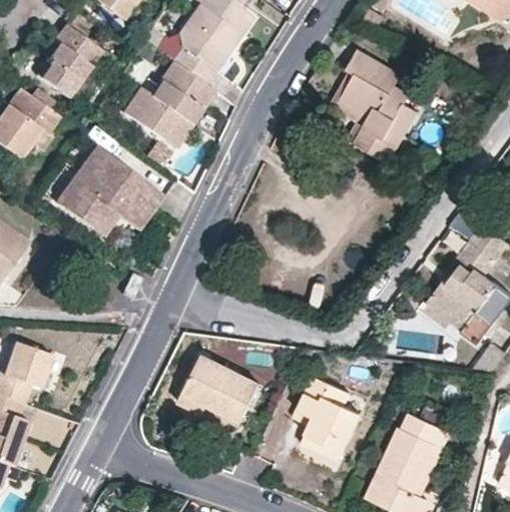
[(90,0),(119,20),(133,0),(90,0)]
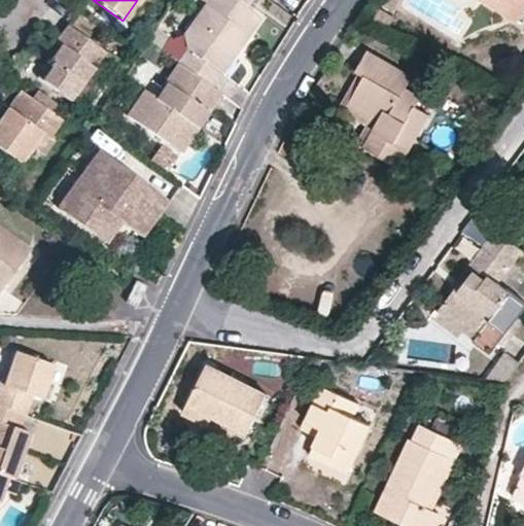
[(200,0),(205,3),(183,33),(187,48),(177,62),(209,84),(220,70),(214,65),(240,28),(247,33),(258,18),(234,0),(200,0)]
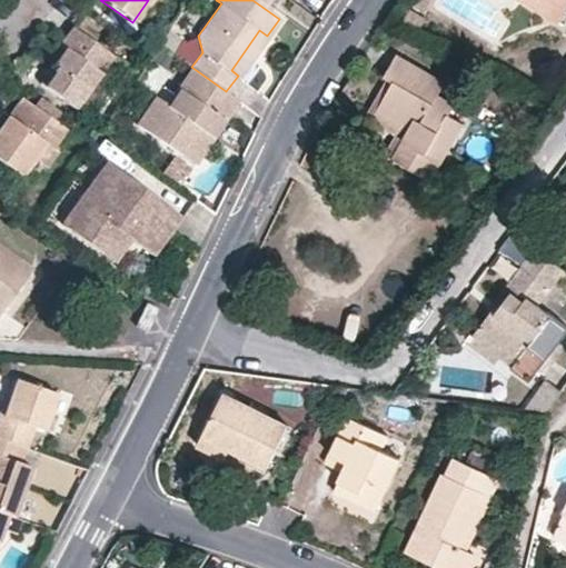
[(565,0),(518,0),(519,0),(555,23),(565,5),(565,0)]
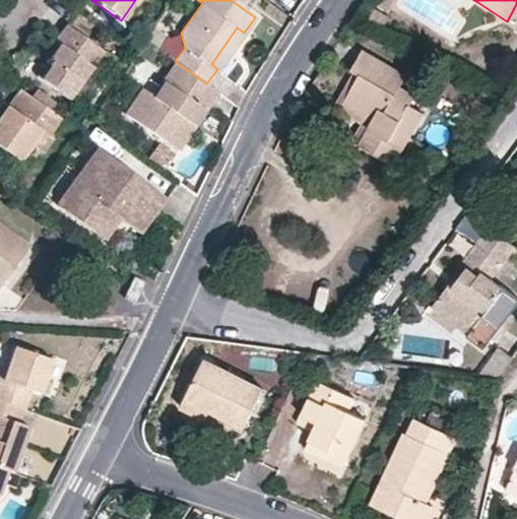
[(50,40),(55,45),(45,58),(34,73),(66,98),(89,66),(75,56),(86,39),(62,21),(54,34),(50,40)]
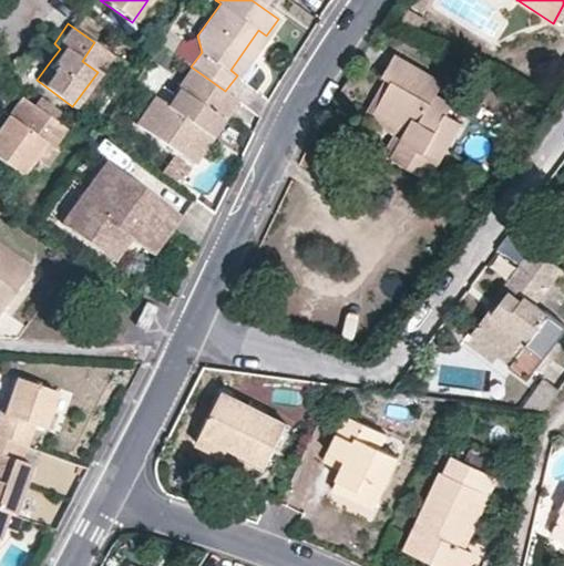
[(231,70),(237,75),(266,35),(258,30),(231,70)]
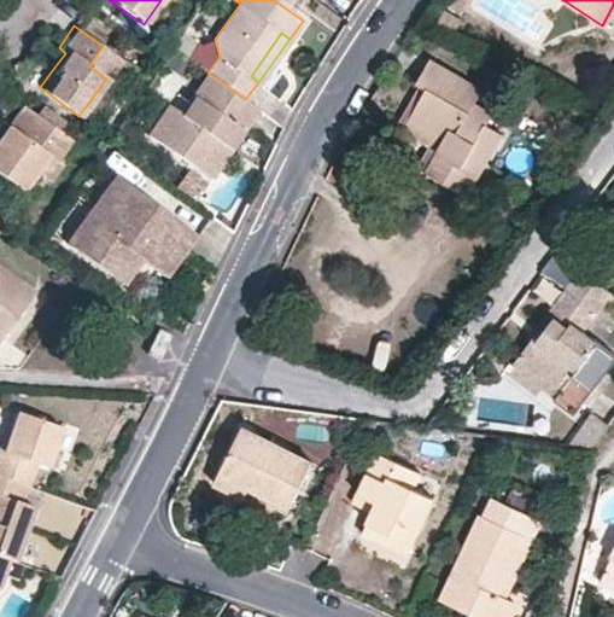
[(121,58),(103,46),(89,67),(106,79),(121,58)]
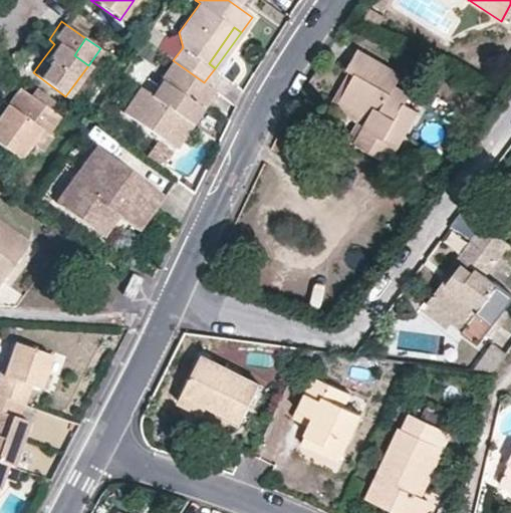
[(54,44),(49,39),(38,54),(44,57),(54,44)]
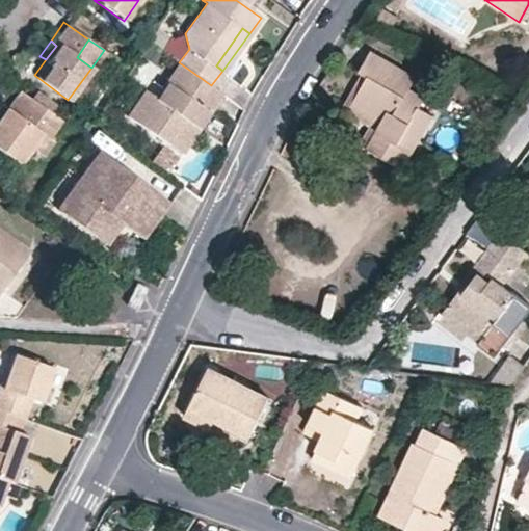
[(369,78),(352,106),(382,124),(368,150),(402,168),(431,116),(417,109),(422,98),(407,89),(414,78),(369,54),(359,73),(362,74),(369,78)]
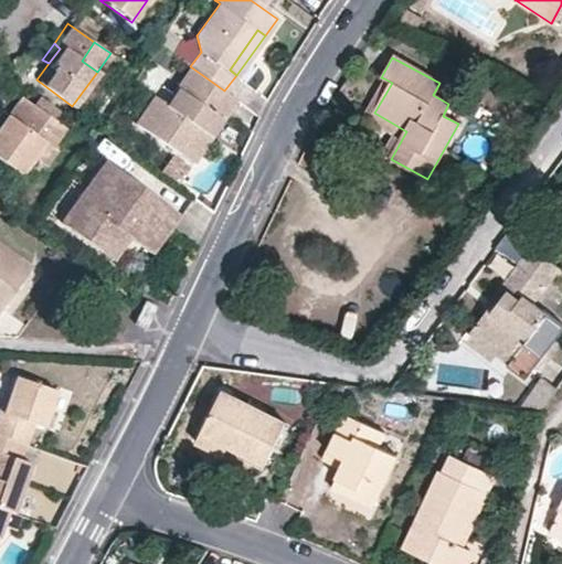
[(176,153),(194,127),(207,137),(234,98),(224,91),(190,66),(163,104),(152,96),(133,123),(176,153)]
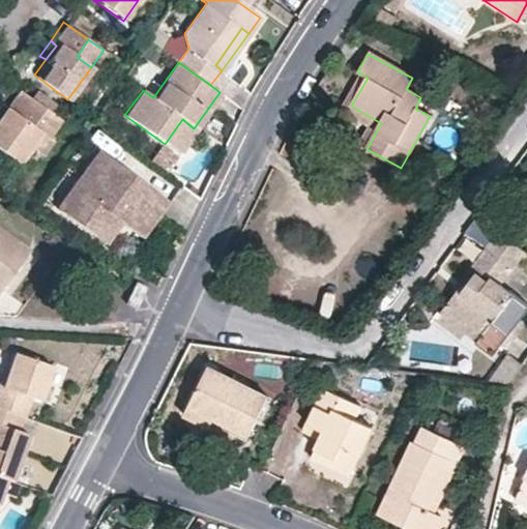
[(360,74),(340,110),(367,126),(358,144),(367,149),(381,123),(351,106),(368,78),(360,74)]
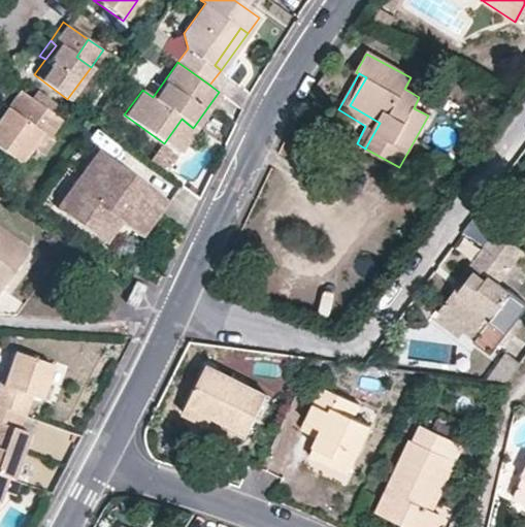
[(29,146),(39,133),(35,130),(48,111),(18,89),(12,96),(0,112),(0,151),(17,164),(29,146)]
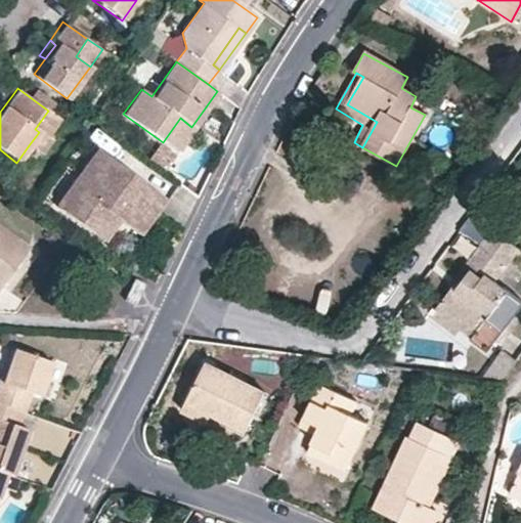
[(191,127),(180,118),(163,142),(174,151),(191,127)]
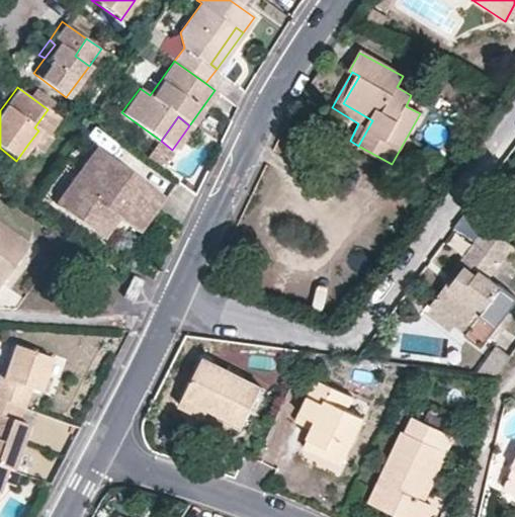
[(28,144),(37,152),(48,138),(38,131),(28,144)]
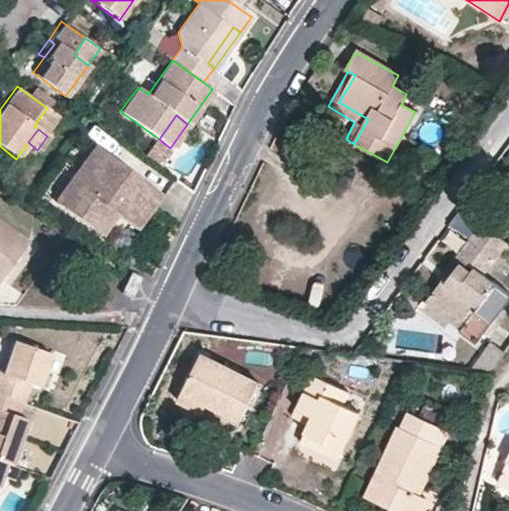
[(86,226),(103,204),(115,214),(135,229),(161,194),(94,144),(52,201),(86,226)]
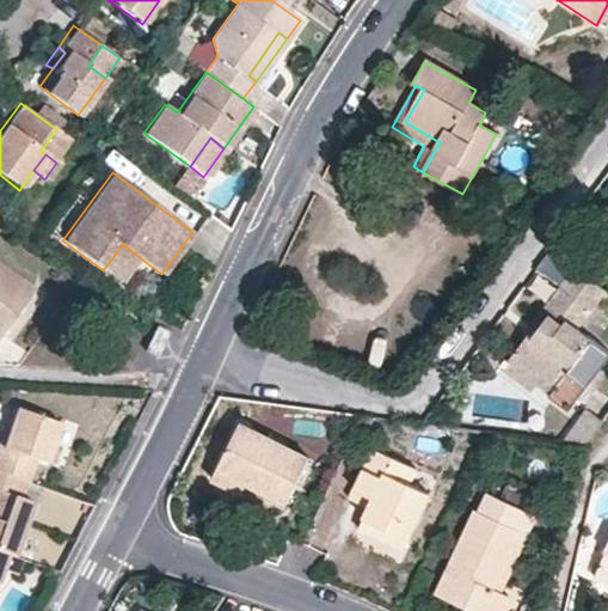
[(137,256),(123,244),(103,270),(118,281),(137,256)]
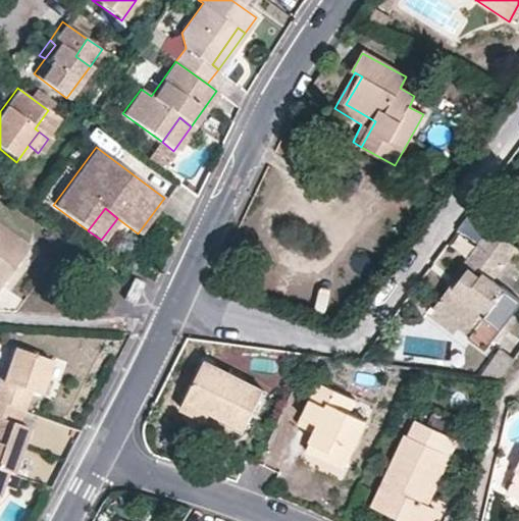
[(0,283),(28,248),(0,226),(0,283)]
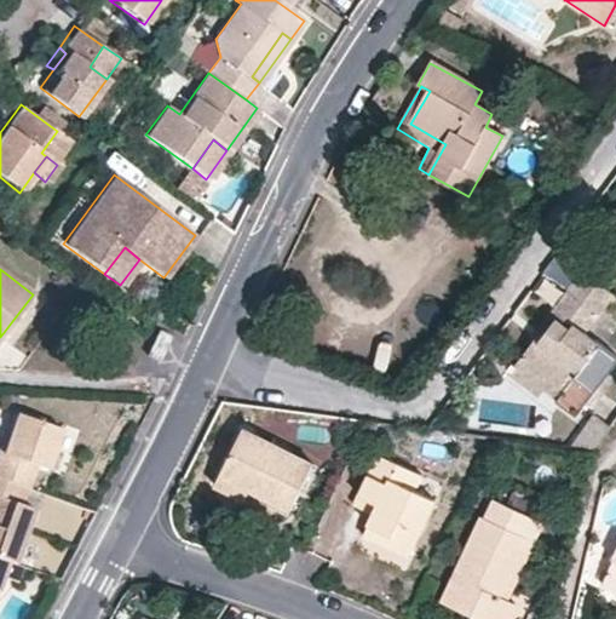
[(598,316),(614,297),(580,271),(565,292),(598,316)]
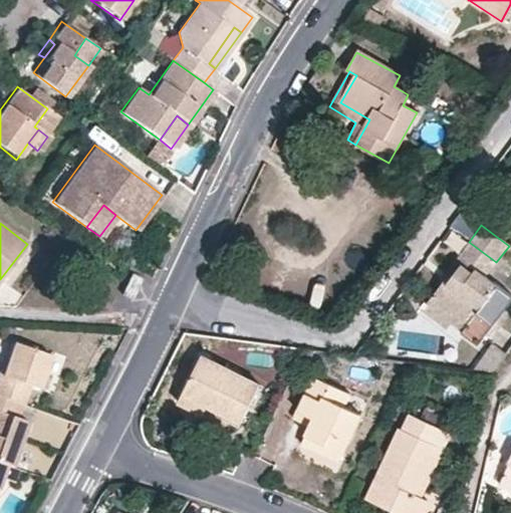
[(477,347),(510,300),(510,296),(486,277),(496,262),(469,242),(455,260),(460,264),(444,285),(441,283),(422,309),(447,327),(450,324),(462,332),(460,335),(477,347)]
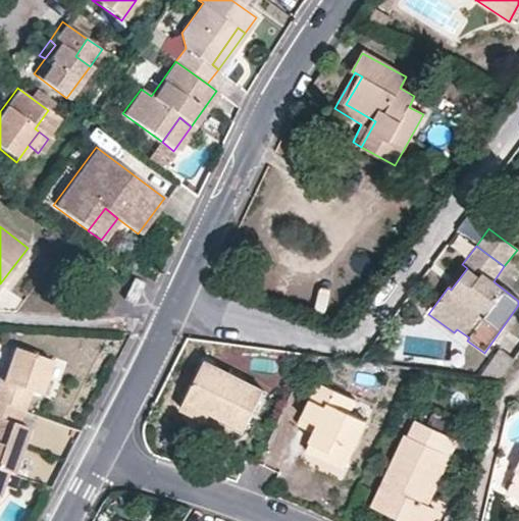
[(467,268),(462,264),(446,285),(448,288),(451,290),(467,268)]
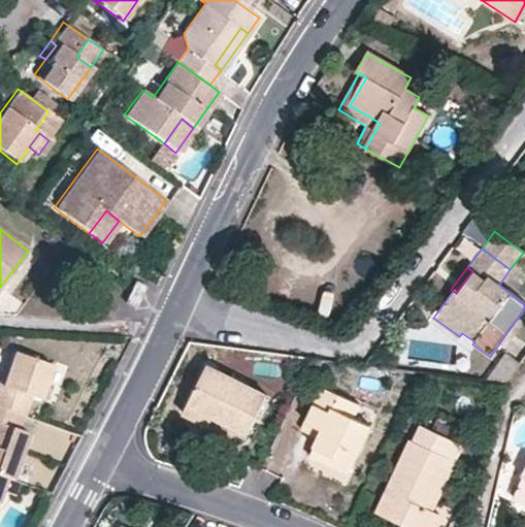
[(144,287),(134,283),(129,293),(138,300),(144,287)]
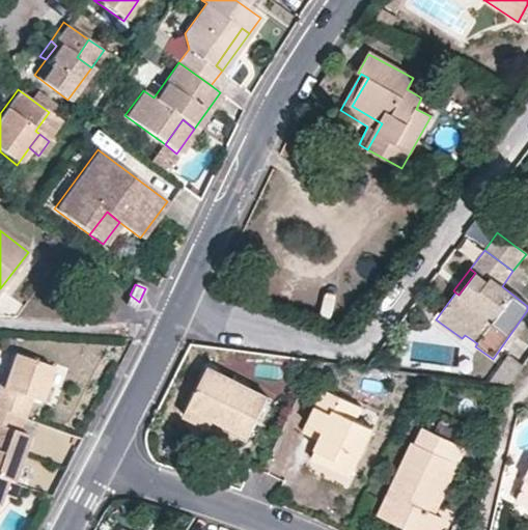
[(130,295),(124,305),(136,310),(139,302),(130,295)]
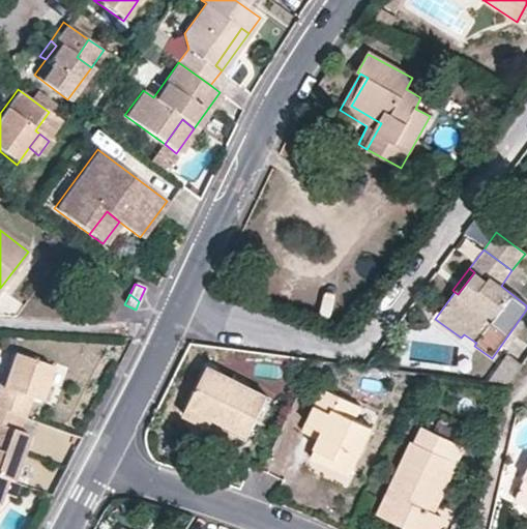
[(12,354),(7,372),(1,388),(0,388),(0,410),(24,418),(24,419),(31,399),(41,402),(54,369),(12,354)]
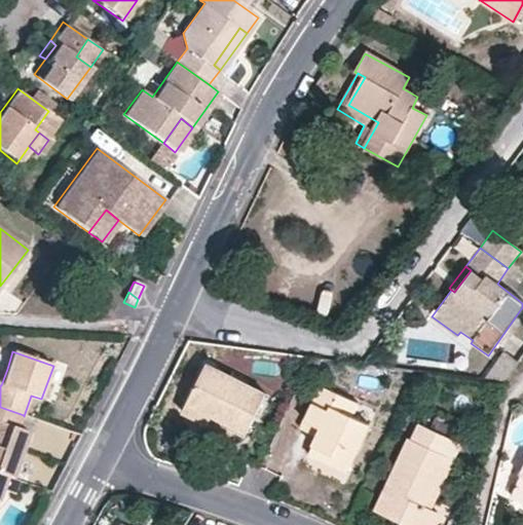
[(246,432),(265,392),(207,364),(187,403),(212,415),(246,432)]
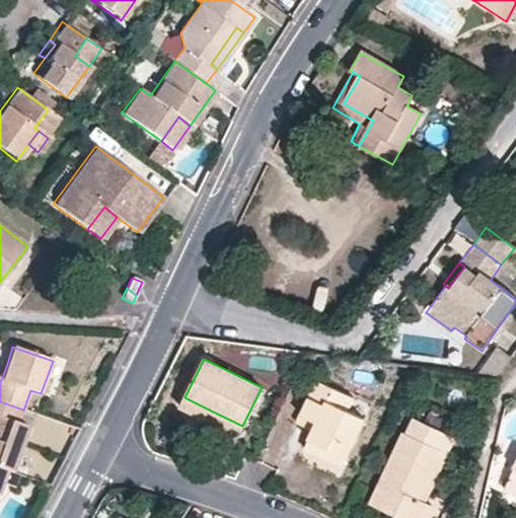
[(316,381),(299,415),(315,423),(311,431),(303,448),(340,465),(362,418),(346,410),(352,397),(316,381)]
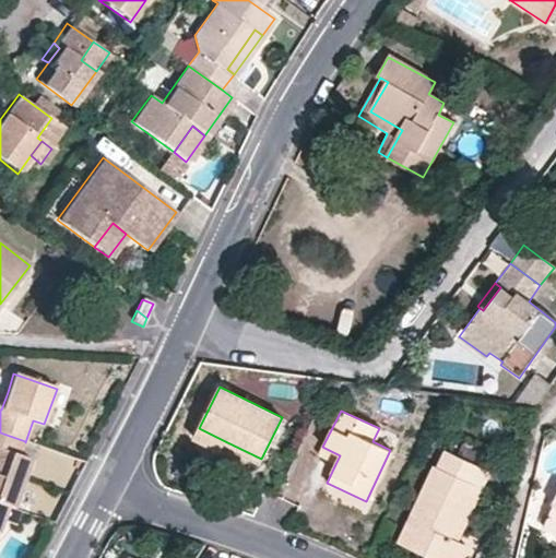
[(199,428),(193,439),(220,452),(225,441),(199,428)]
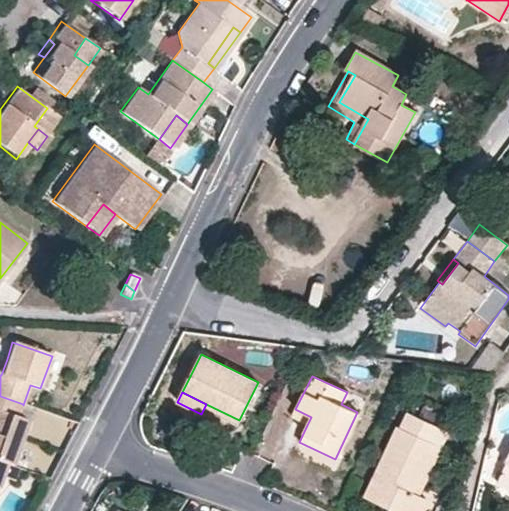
[(0,460),(13,465),(28,421),(18,418),(23,404),(0,396),(0,460)]
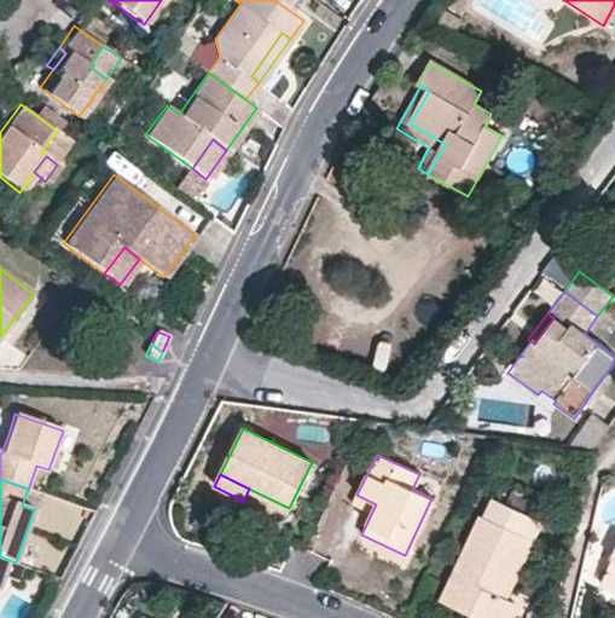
[(371,514),(376,504),(357,495),(352,504),(371,514)]
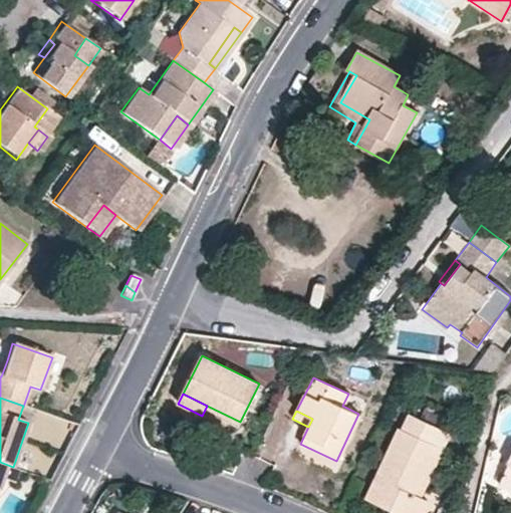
[(441,430),(408,414),(366,499),(396,512),(420,512),(426,500),(421,497),(413,493),(441,430)]
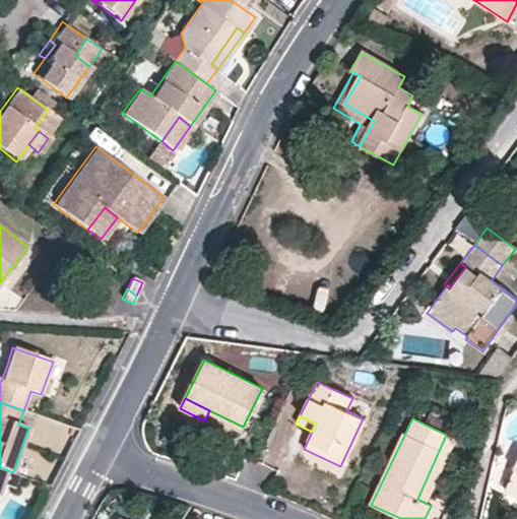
[(417,499),(426,503),(455,440),(446,435),(417,499)]
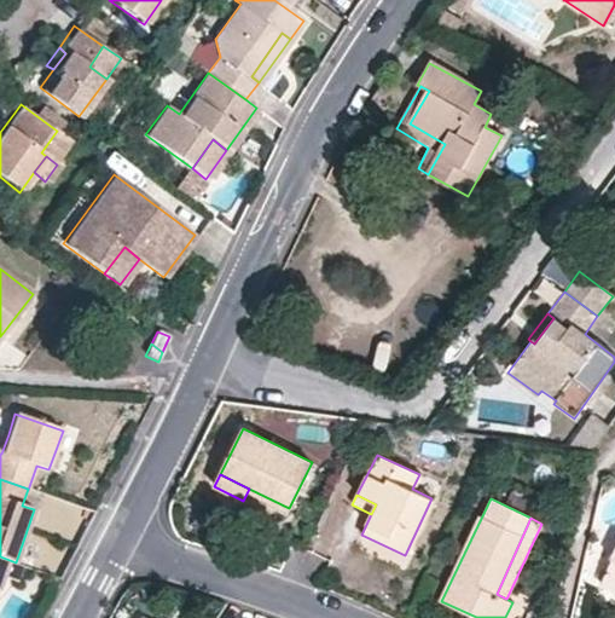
[(614,550),(601,583),(614,589),(614,550)]
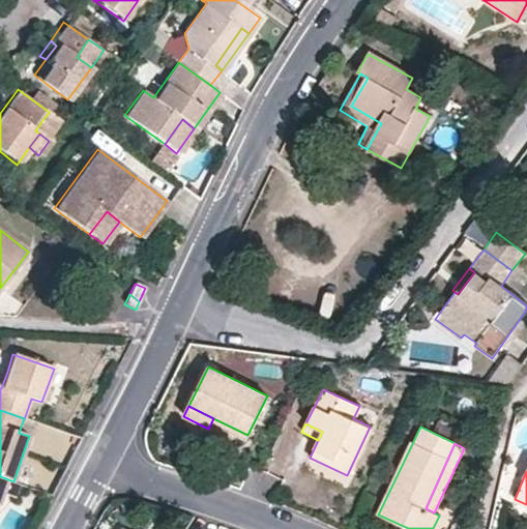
[(0,505),(5,491),(16,494),(20,485),(13,481),(0,476),(0,505)]
